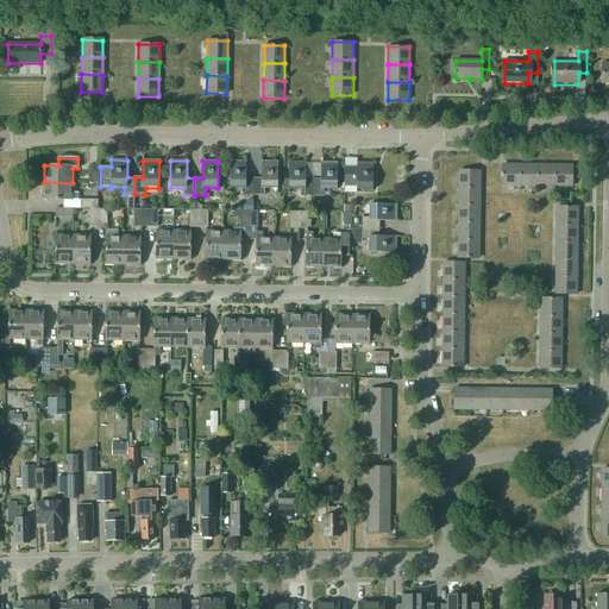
[(243,195),(255,195),(255,179),(246,179),(246,162),(231,162),(231,188),(243,188),(243,195)]
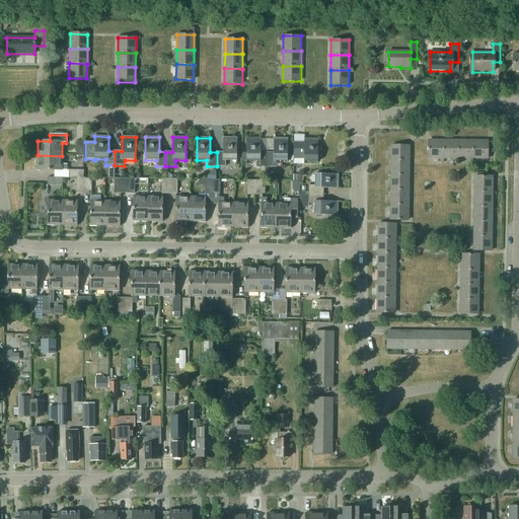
[(223,152),(217,152),(217,166),(226,166),(226,161),(236,161),(236,138),(223,138),(223,152)]
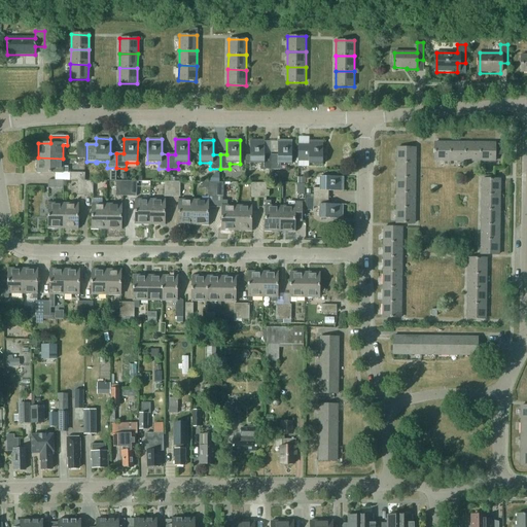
[(261,170),(271,170),(271,155),(265,154),(265,140),(251,140),(251,155),(246,155),(246,168),(251,168),(251,164),(261,164),(261,170)]
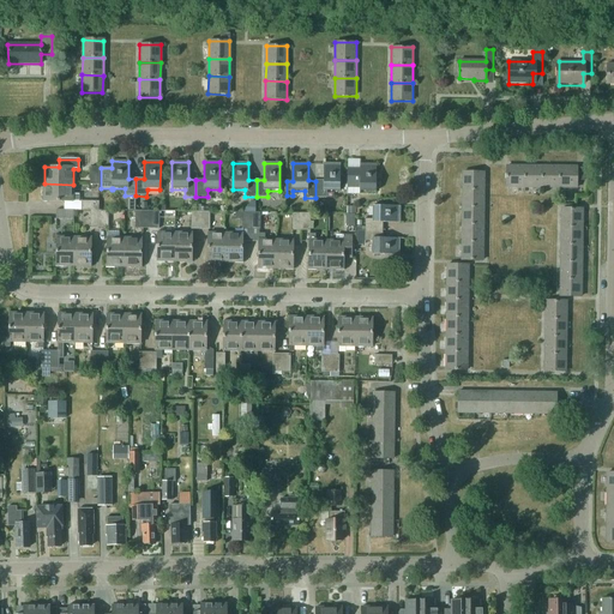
[(323,181),(315,181),(315,198),(326,198),(326,191),(339,191),(339,190),(339,181),(339,164),(324,163),(323,181)]
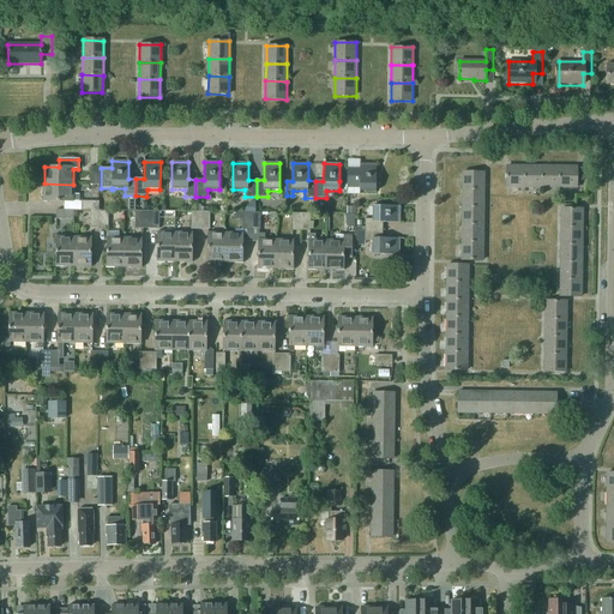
[(377,164),(360,164),(360,170),(348,169),(348,181),(347,188),(360,188),(360,192),(375,192),(377,164)]
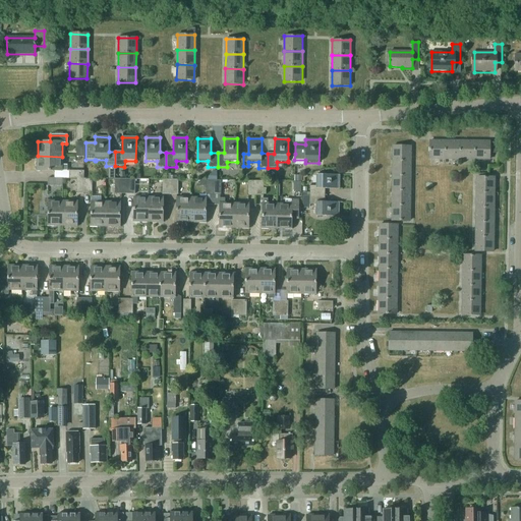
[(430,159),(445,159),(446,141),(430,141),(430,159)]
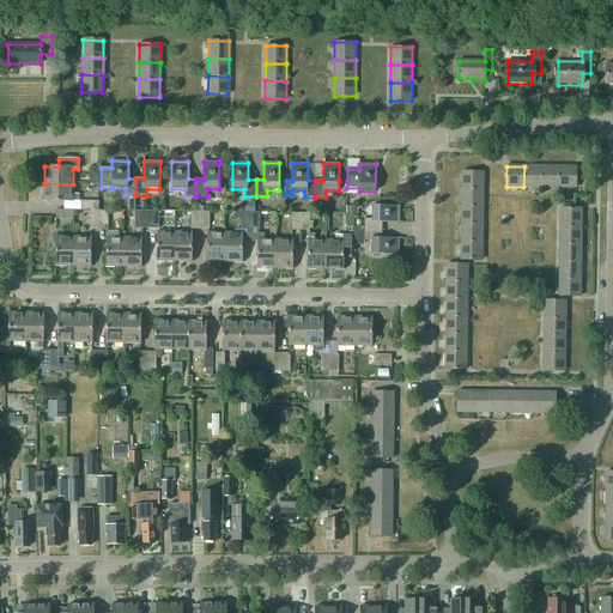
[(523,187),(541,187),(541,167),(525,167),(523,187)]
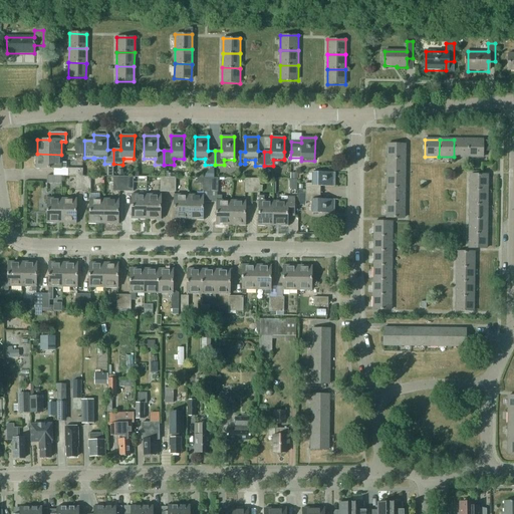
[(454,157),(468,158),(468,140),(454,140),(454,157)]
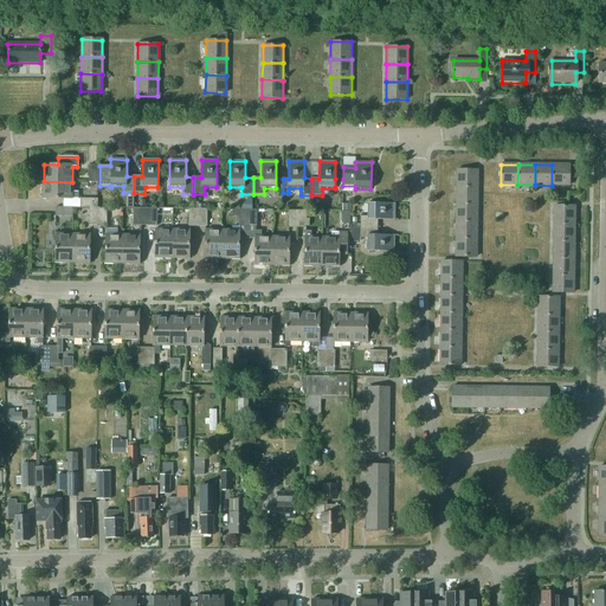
[(569,165),(552,165),(552,186),(569,186),(569,178),(577,178),(577,166),(569,166),(569,165)]
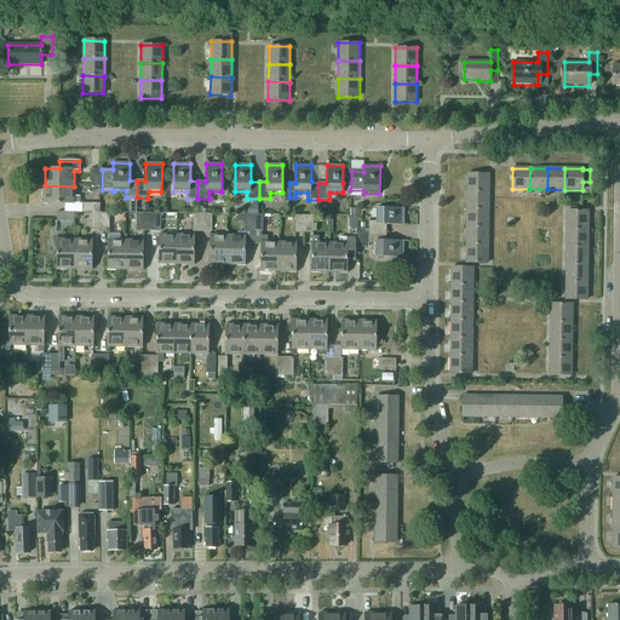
[(468,173),(468,191),(488,193),(488,174),(468,173)]
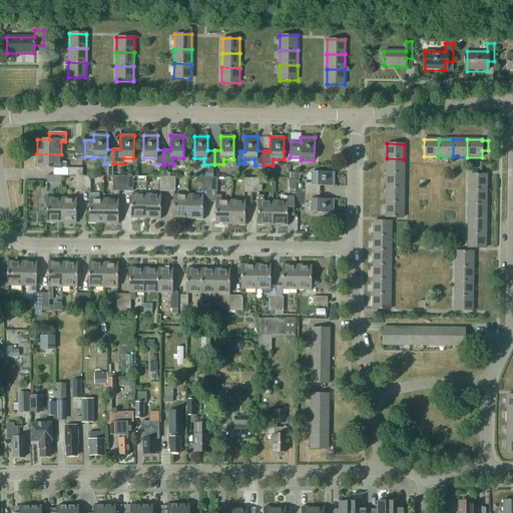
[(61,154),(37,153),(37,167),(60,168),(61,154)]
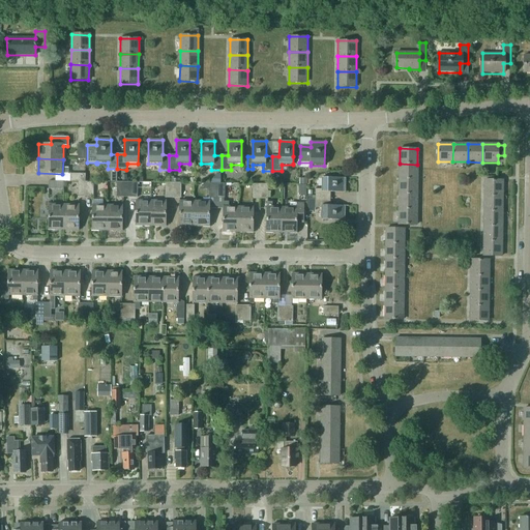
[(417,165),(400,164),(399,179),(417,179),(417,165)]
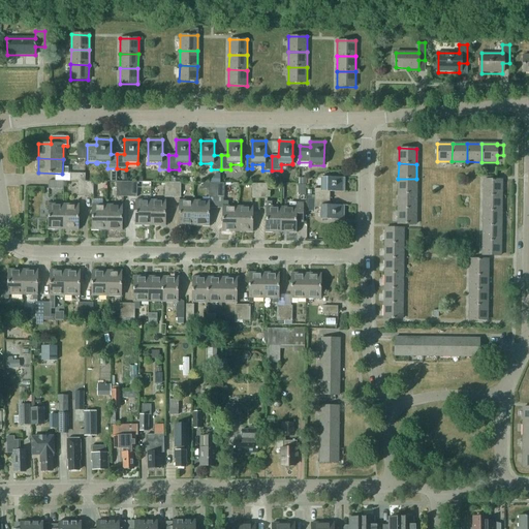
[(216,173),(210,183),(220,183),(220,173),(216,173)]
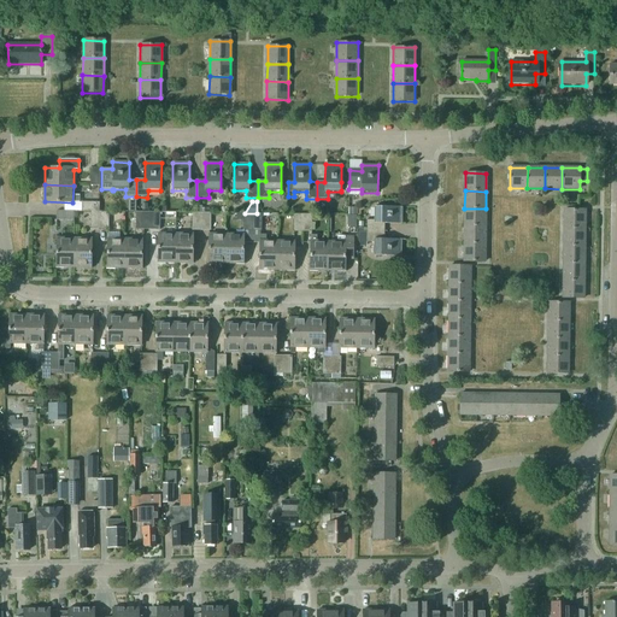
[(82,212),(92,212),(99,212),(100,203),(82,203),(82,212)]
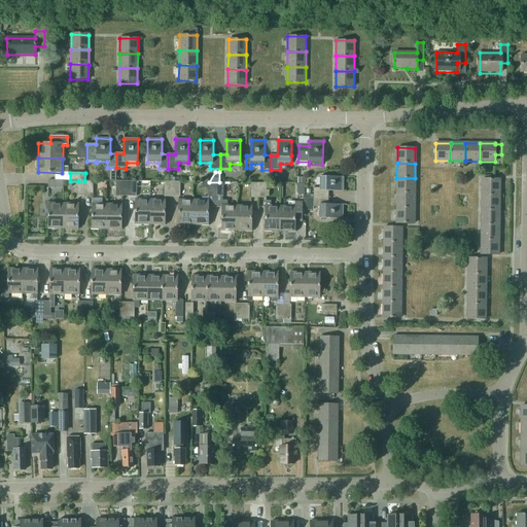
[(314,188),(314,198),(328,198),(329,191),(344,191),(344,177),(320,177),(320,188),(314,188)]
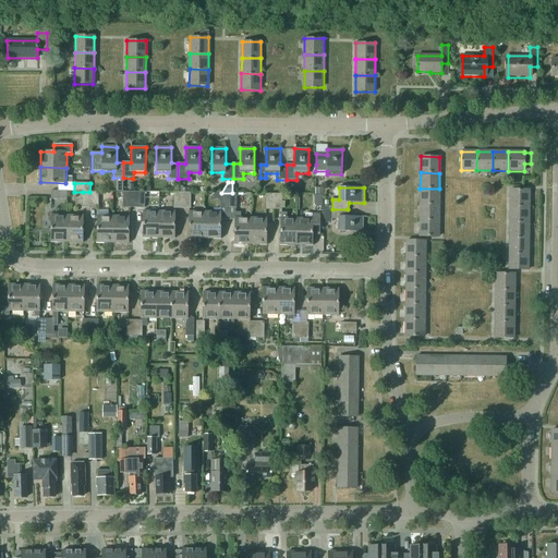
[(439,189),(420,189),(420,204),(439,205),(439,189)]
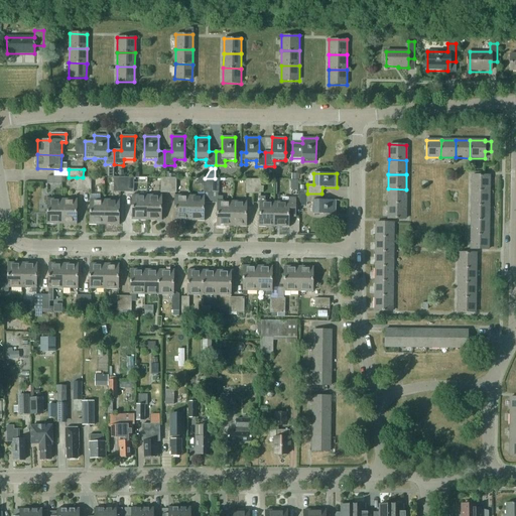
[(472,174),(472,189),(489,189),(490,175),(472,174)]
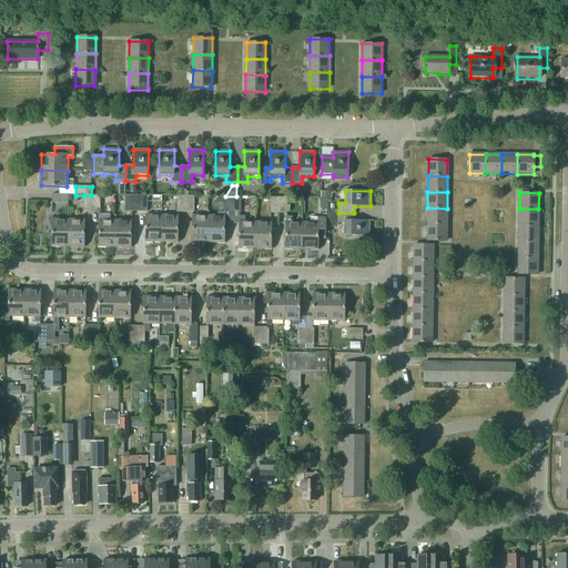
[(93,195),(91,195),(84,195),(83,211),(92,211),(93,195)]
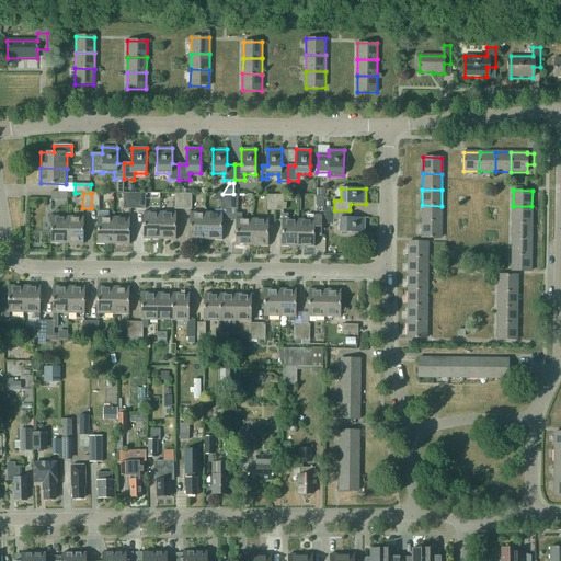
[(129,208),(138,209),(138,193),(129,193),(129,208)]
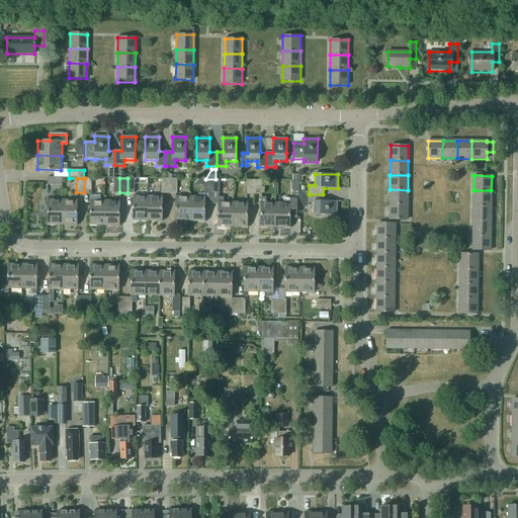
[(221,179),(212,179),(212,193),(220,193),(221,179)]
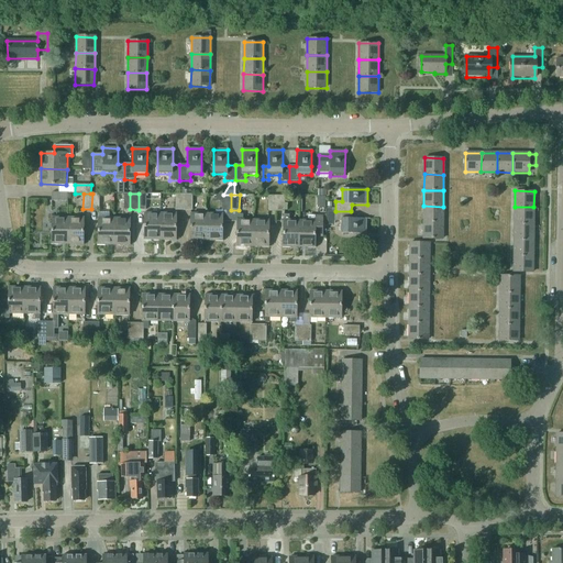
[(443,207),(423,206),(423,222),(443,222),(443,207)]
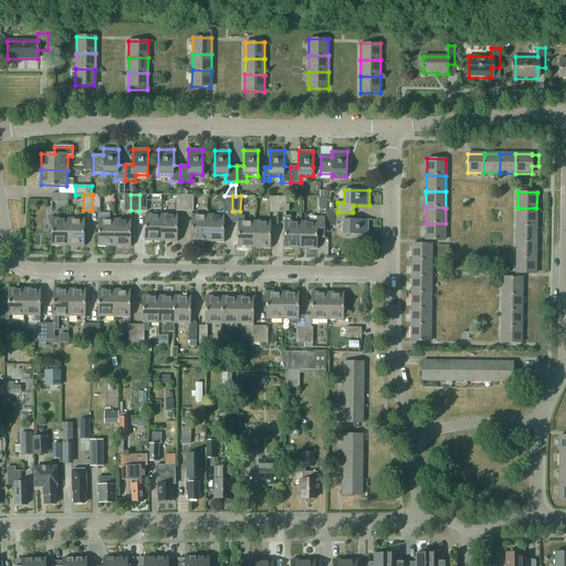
[(536,208),(517,208),(516,224),(536,224),(536,208)]
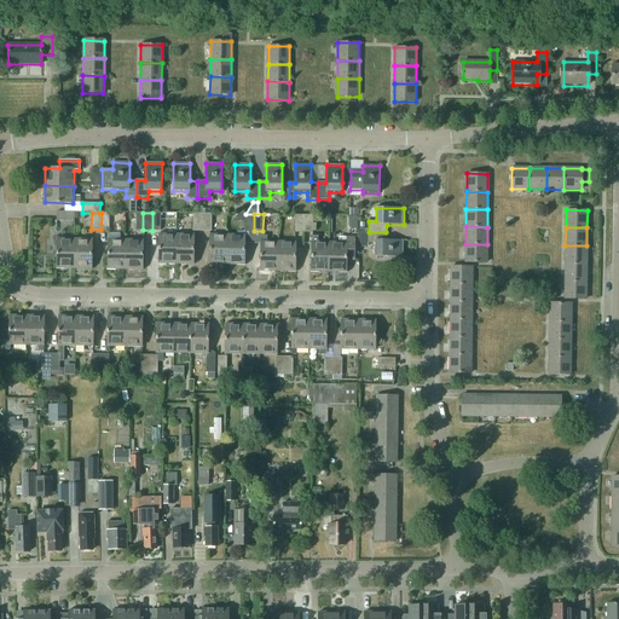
[(386,241),(386,232),(369,232),(369,243),(376,243),(376,256),(403,256),(403,241),(386,241)]
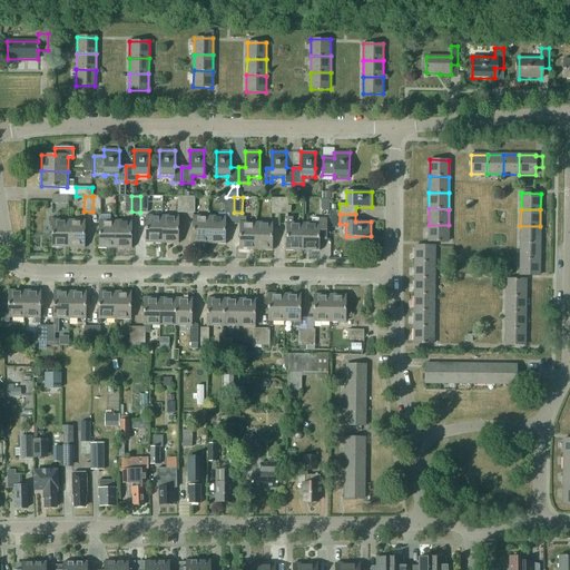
[(147,243),(163,243),(163,216),(147,216),(147,243)]
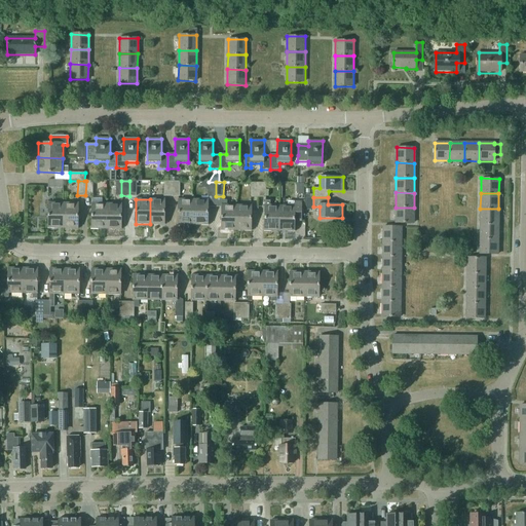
[(164,199),(150,199),(150,224),(164,224),(164,199)]
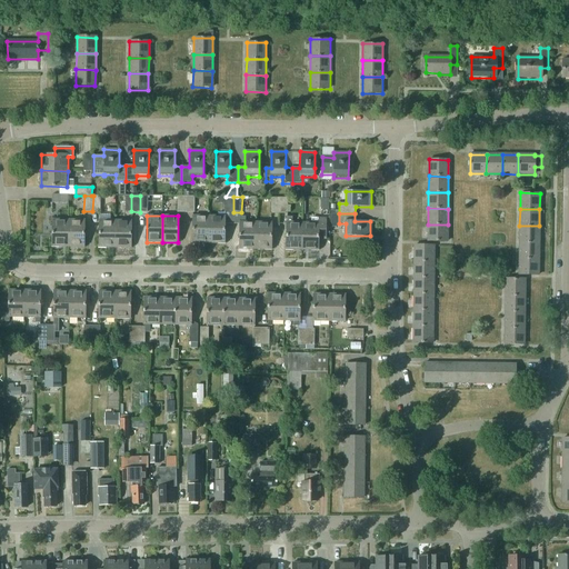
[(209,243),(209,216),(193,216),(193,243),(209,243)]
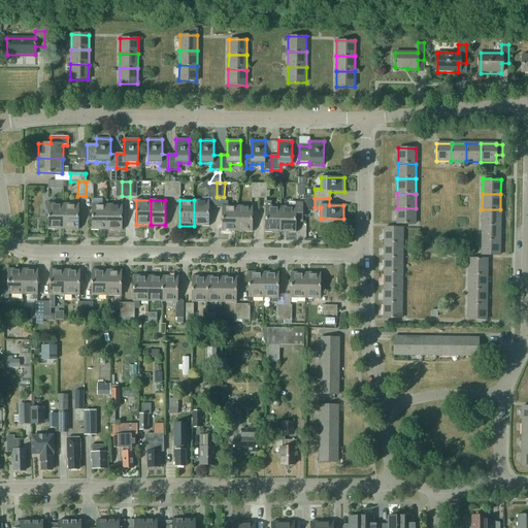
[(209,201),(194,200),(194,226),(208,226),(209,201)]
